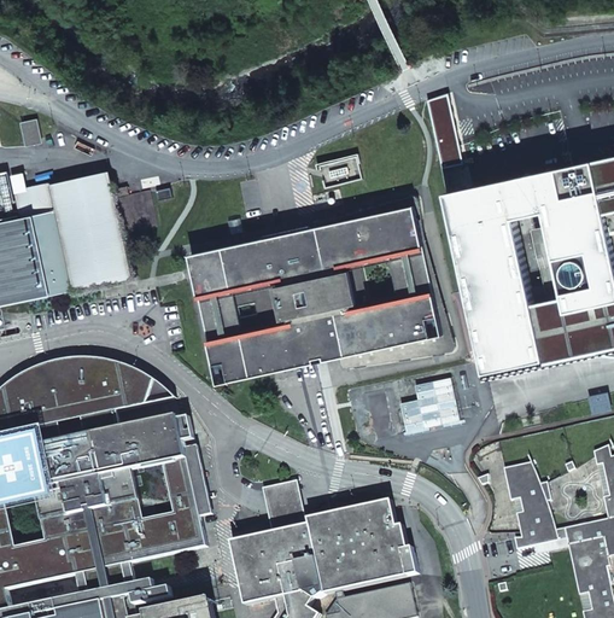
[(424,99),(438,168),(460,163),(444,92),(424,99)]
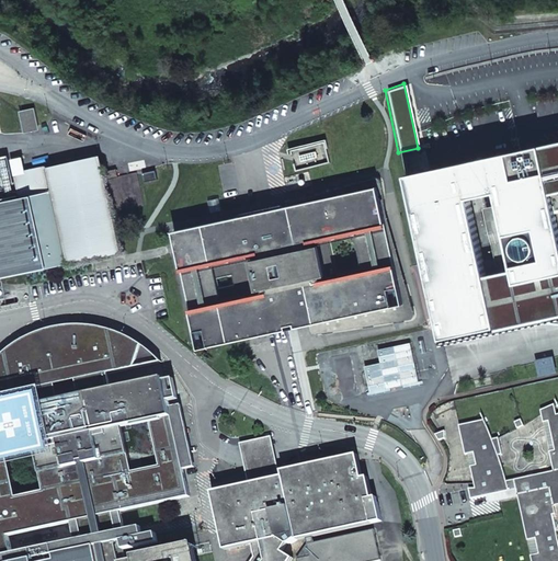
[(21,116),(18,117),(21,133),(33,130),(32,123),(34,123),(32,107),(20,111),(21,116)]
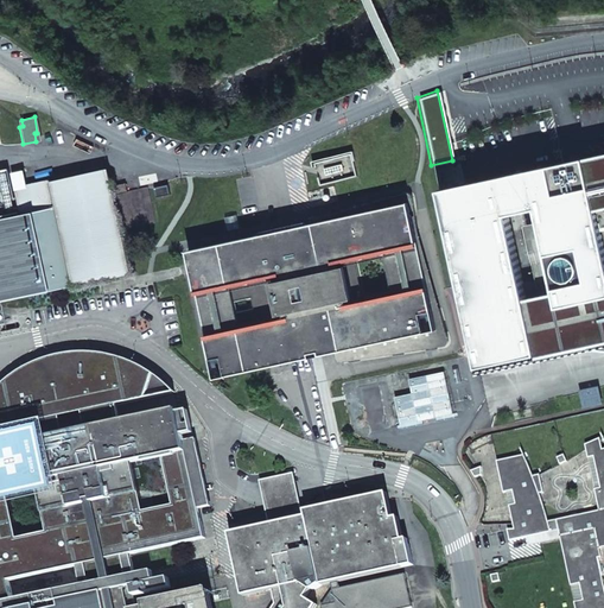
[(476,367),(535,353),(522,291),(520,283),(506,214),(534,208),(550,277),(552,284),(564,341),(603,333),(603,334),(603,152),(437,189),(476,367)]
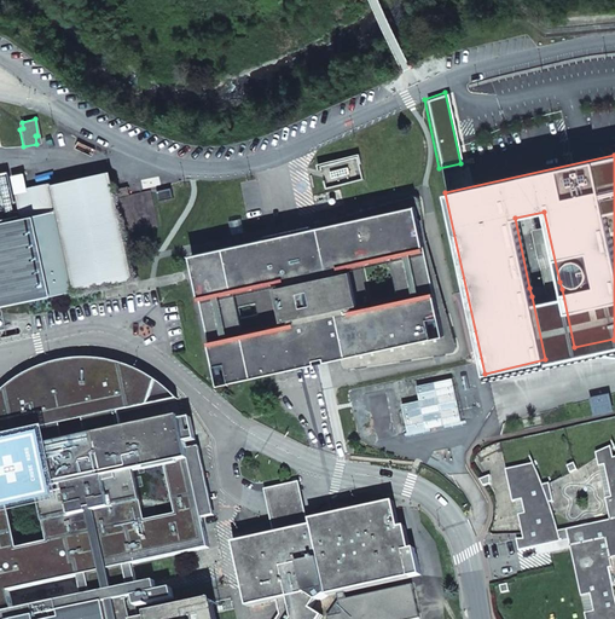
[(13,201),(18,219),(53,210),(70,290),(129,278),(123,233),(115,198),(112,190),(110,178),(13,201)]
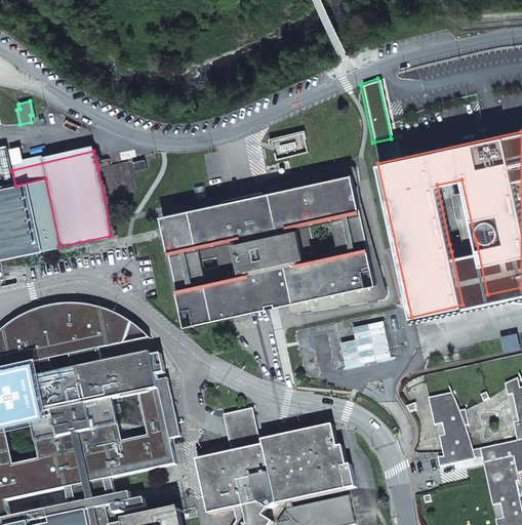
[(97,168),(105,198),(131,192),(124,162),(108,165),(106,158),(95,161),(97,168)]
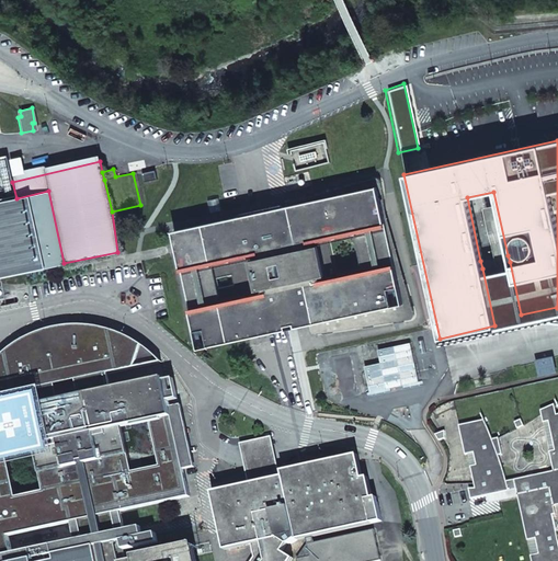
[(375,178),(373,178),(286,203),(287,206),(269,209),(259,212),(171,231),(188,305),(197,348),(306,324),(308,330),(308,332),(309,333),(310,333),(311,333),(407,319),(409,318),(410,317),(410,316),(411,315),(411,312),(402,284),(385,225),(384,214),(382,198),(379,186),(378,181),(377,180),(376,179),(375,178)]
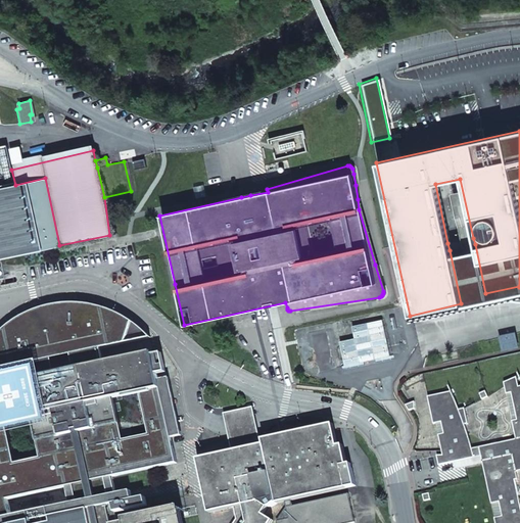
[(0,258),(59,245),(45,178),(15,185),(0,188),(0,258)]
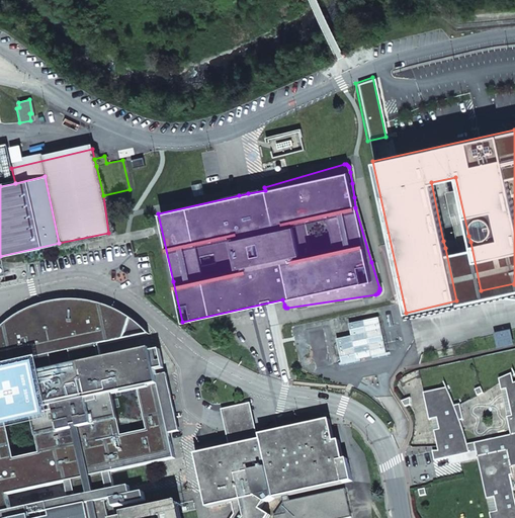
[(468,236),(443,241),(445,248),(470,242),(468,236)]
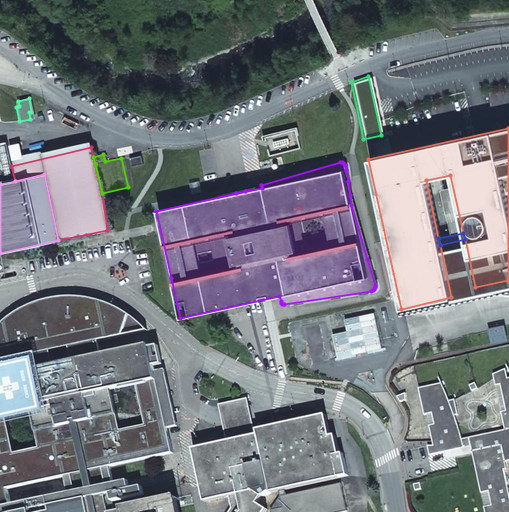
[(508,281),(508,280),(475,287),(476,292),(508,295),(508,281)]
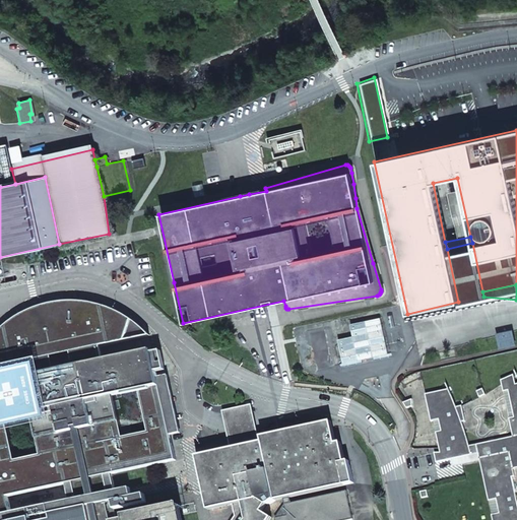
[(0,368),(22,363),(26,378),(0,382),(0,519),(24,519),(42,517),(104,503),(108,502),(110,510),(141,503),(139,495),(127,497),(125,489),(115,491),(111,474),(173,460),(168,436),(155,378),(149,350),(98,362),(94,347),(123,341),(146,336),(140,329),(131,322),(123,316),(116,313),(112,311),(102,307),(91,304),(85,303),(77,302),(68,302),(61,302),(48,304),(42,305),(33,308),(26,311),(20,314),(16,316),(7,322),(2,326),(0,328),(0,368)]
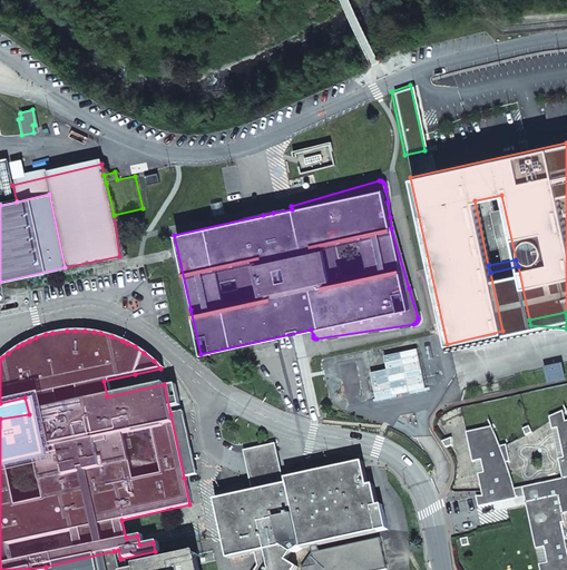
[(566,420),(563,421),(560,411),(547,416),(549,430),(555,429),(560,458),(556,459),(559,479),(512,489),(509,478),(504,463),(508,462),(504,444),(498,446),(489,426),(463,432),(470,462),(472,462),(478,460),(481,472),(476,474),(480,495),(473,497),(476,508),(495,503),(496,508),(524,502),(534,549),(541,547),(545,562),(537,564),(537,569),(566,569),(566,557),(566,558),(559,523),(561,522),(560,514),(566,512),(566,420)]
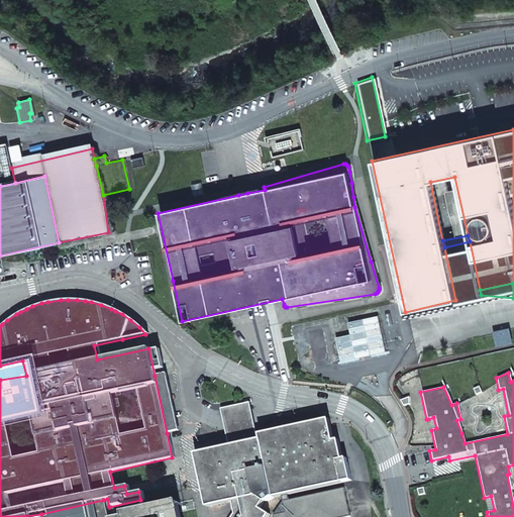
[(165,374),(155,376),(167,433),(177,430),(171,403),(165,374)]
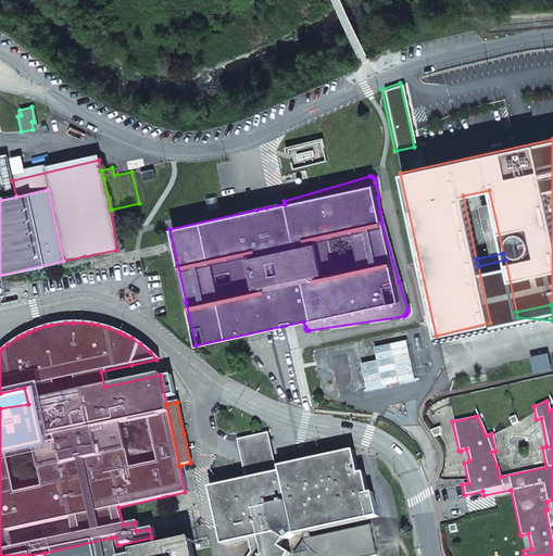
[(514,416),(507,418),(510,425),(516,421),(514,416)]
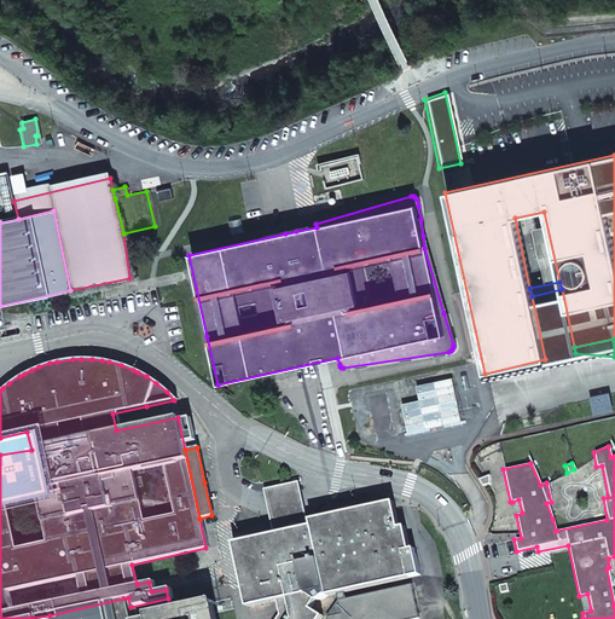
[(487,475),(476,480),(480,486),(487,484),(487,475)]
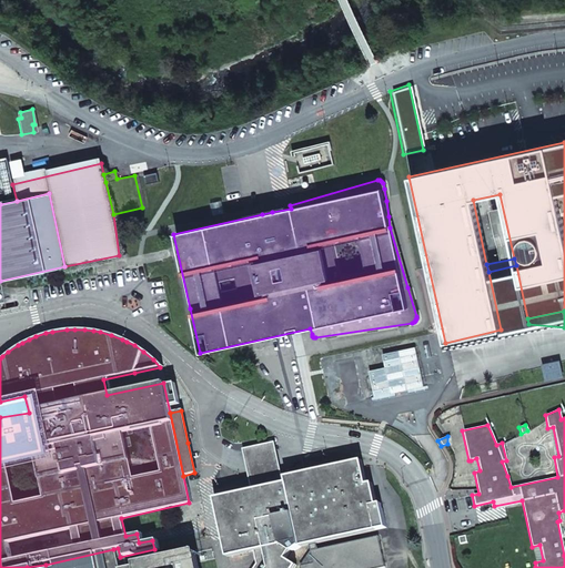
[(274,486),(282,484),(275,455),(272,443),(240,449),(243,462),(250,492),(255,489),(253,476),(272,472),(274,486)]
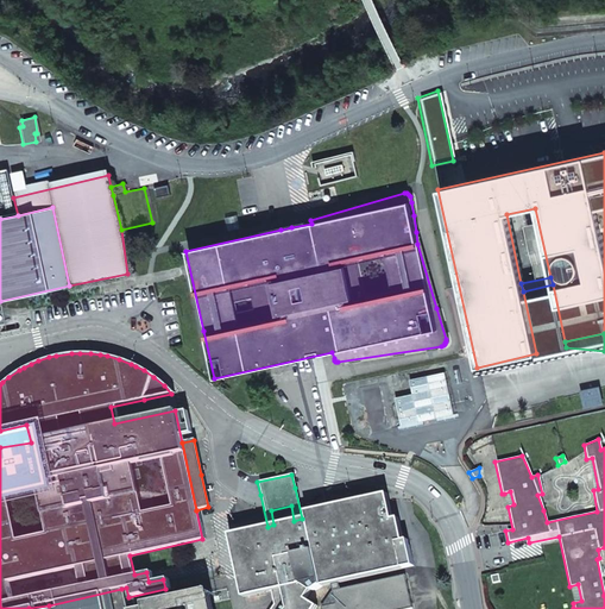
[(304,519),(385,500),(384,494),(303,513),(304,519)]
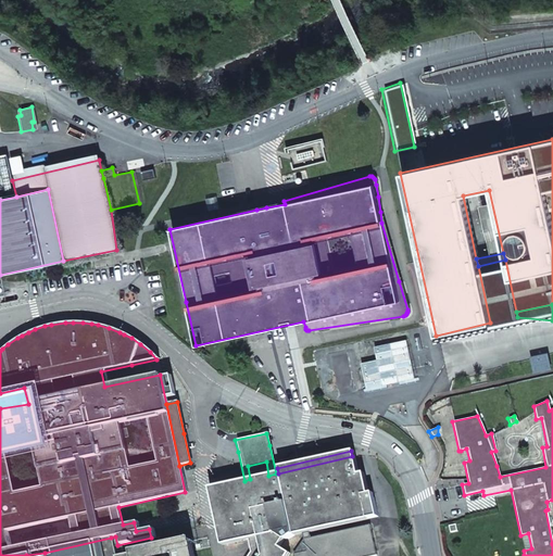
[(287,555),(288,554),(279,548),(285,540),(292,535),(291,530),(300,528),(305,527),(364,514),(365,519),(376,517),(371,493),(366,494),(361,495),(356,475),(352,456),(278,474),(276,474),(268,476),(266,462),(248,466),(250,479),(244,481),(213,488),(226,544),(247,540),(250,553),(247,555),(287,555)]
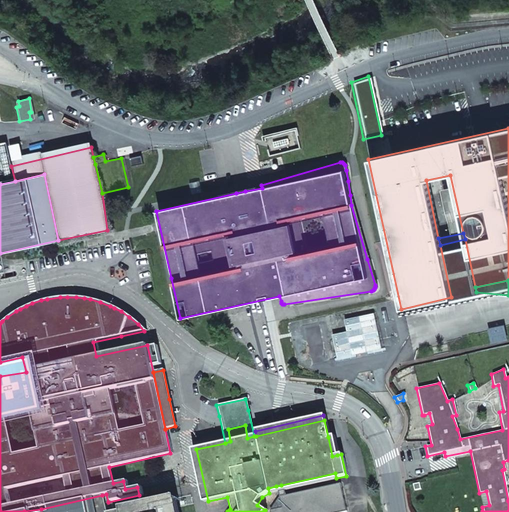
[(333,436),(328,437),(332,456),(337,455),(333,436)]
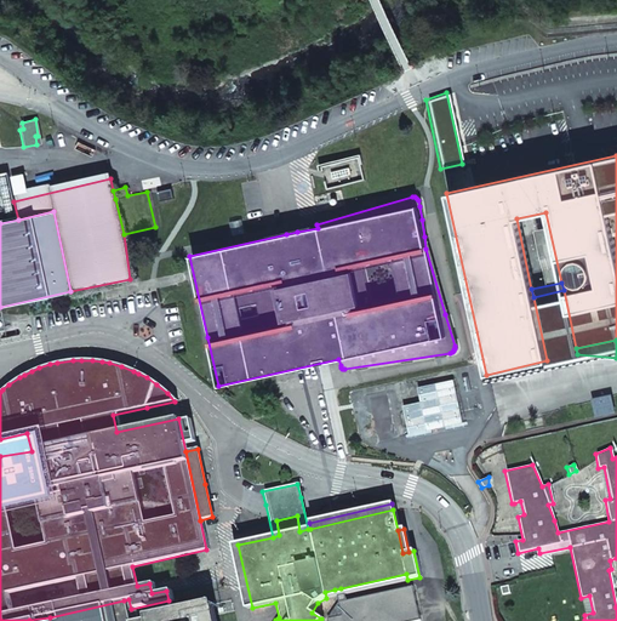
[(252,608),(238,545),(232,546),(246,610),(252,608)]
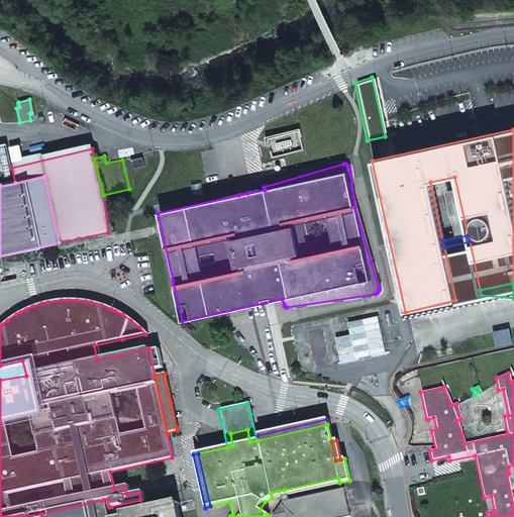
[(338,478),(284,490),(286,495),(339,483),(338,478)]
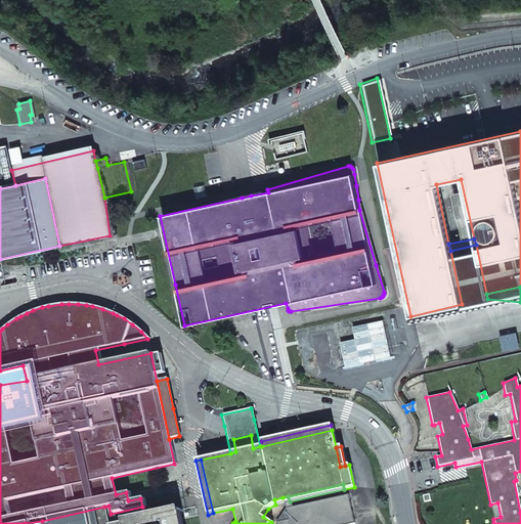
[(274,523),(352,523),(353,523),(350,512),(347,513),(346,508),(349,508),(347,495),(291,508),(290,501),(288,496),(283,497),(284,503),(285,510),(280,516),(281,517),(277,523),(275,523),(274,523)]
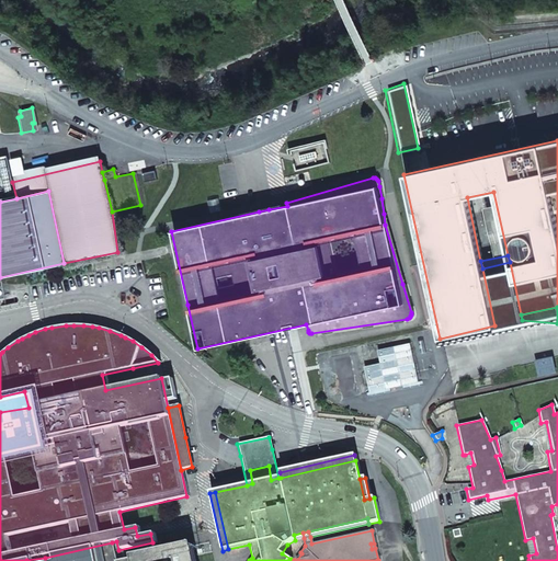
[(533,538),(525,540),(528,556),(536,553),(533,538)]
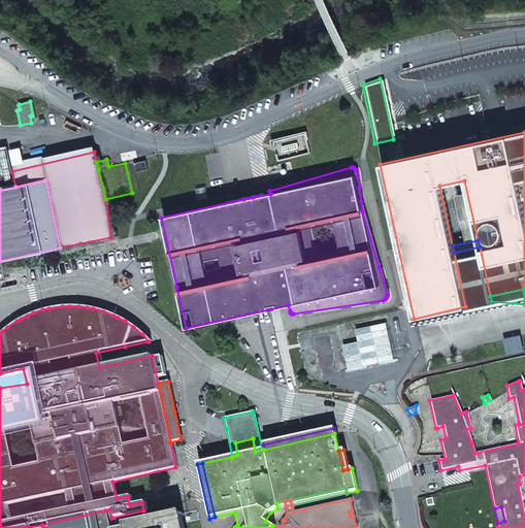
[(182,527),(179,514),(113,527),(108,527),(105,510),(42,525),(42,527),(182,527)]
